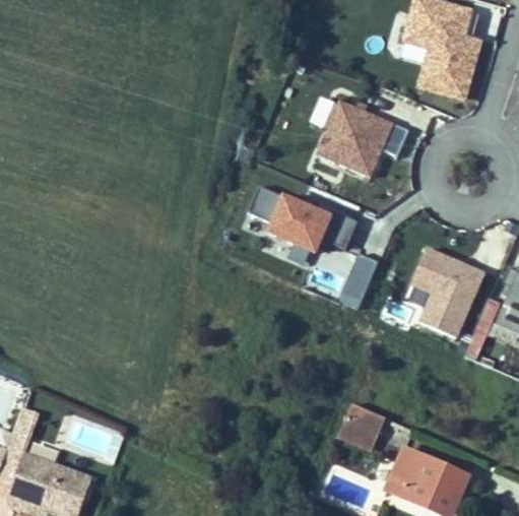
[(419,81),(464,93),(480,35),(468,31),(474,10),(438,0),(414,0),(406,33),(432,40),(419,81)]
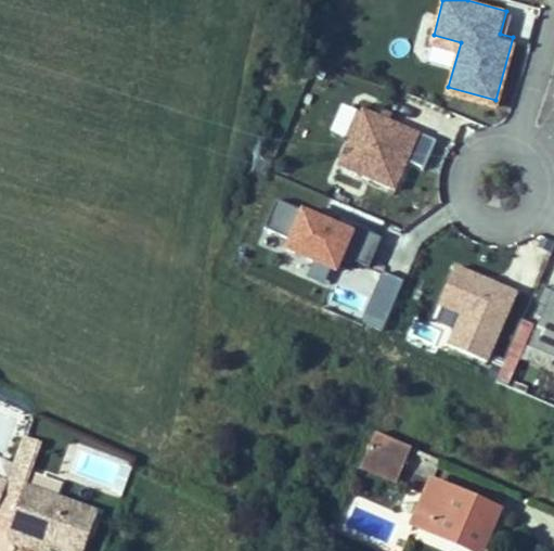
[(420,130),(362,105),(337,163),(395,188),(420,130)]
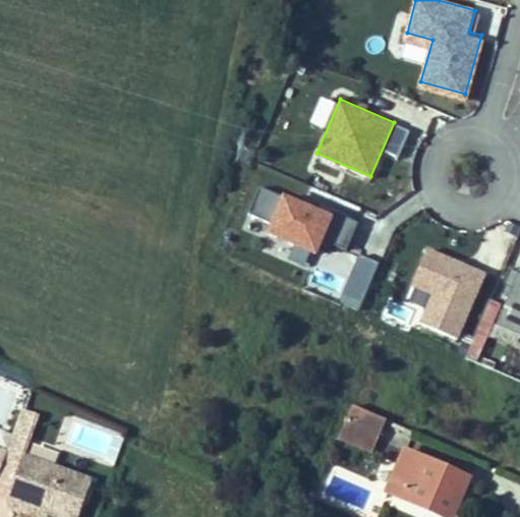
[(347,247),(359,221),(335,210),(332,216),(263,185),(250,212),(275,222),(272,231),(318,251),(323,237),(347,247)]
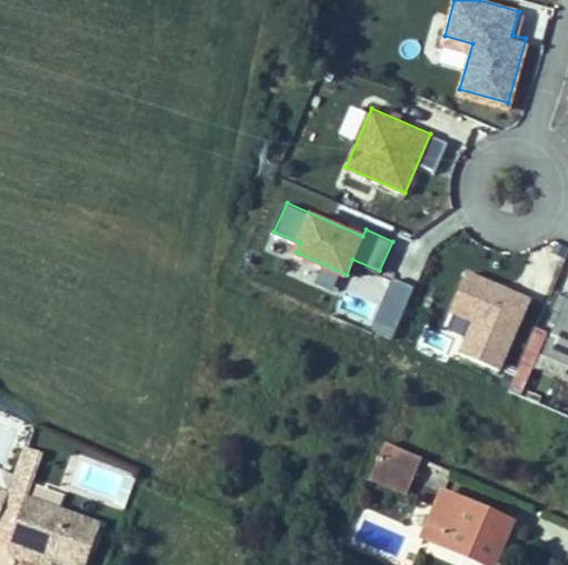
[(460,270),(445,329),(462,334),(456,356),(506,369),(528,289),(460,270)]
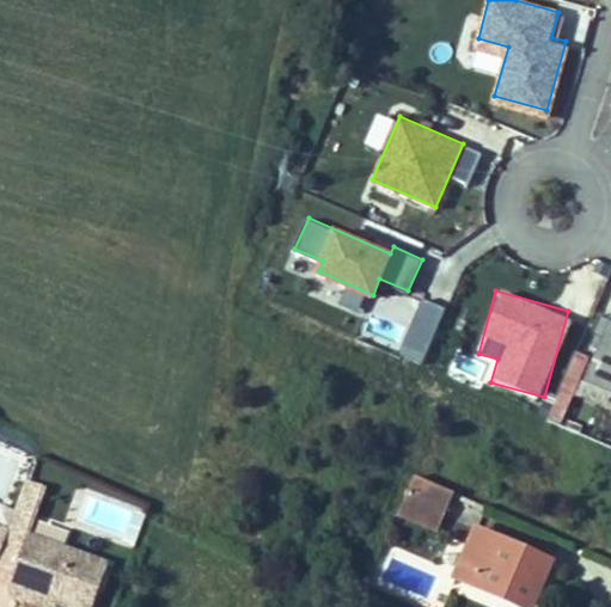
[(610,374),(590,365),(586,373),(610,384),(610,374)]
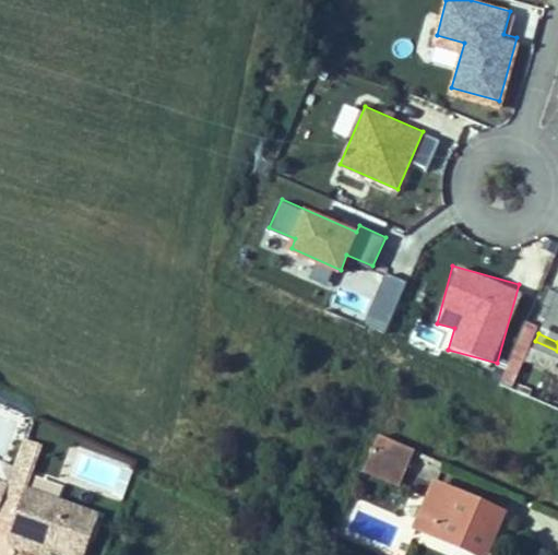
[(380,432),(371,450),(406,465),(415,446),(380,432)]
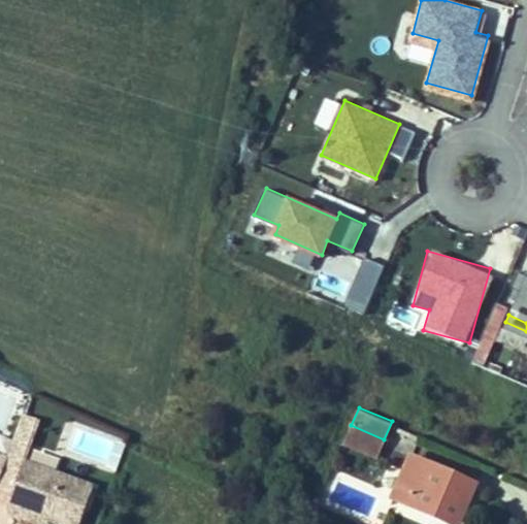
[(31,439),(38,420),(22,415),(14,433),(31,439)]
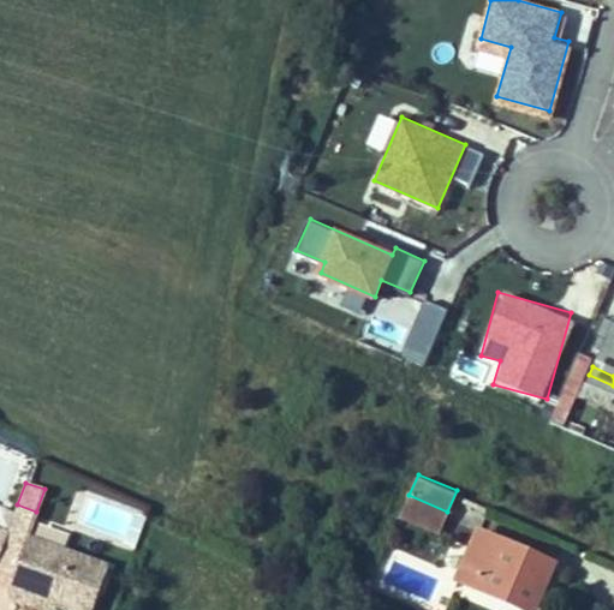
[(395,524),(434,540),(447,512),(409,495),(395,524)]
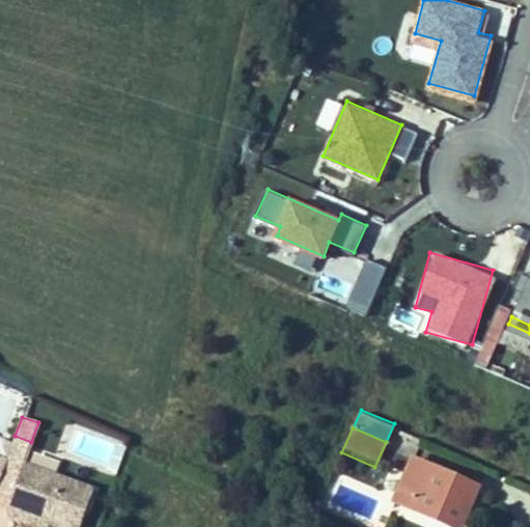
[(393,427),(388,445),(413,452),(418,435),(393,427)]
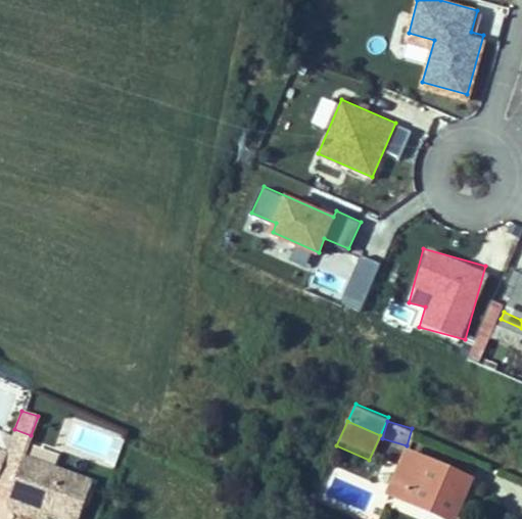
[(24,453),(31,435),(14,429),(8,447),(24,453)]
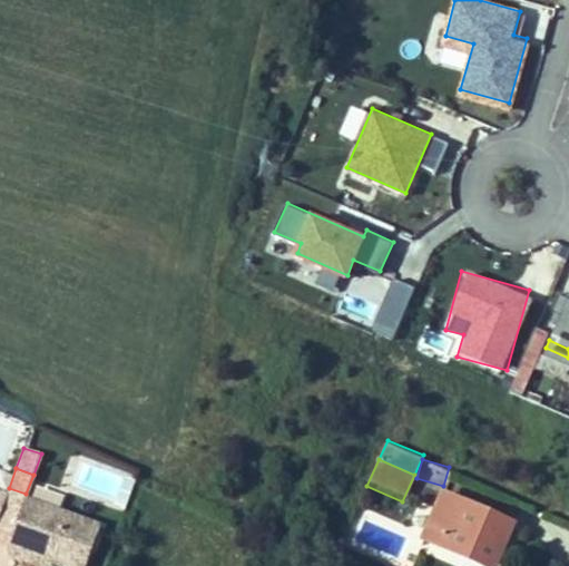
[(0,523),(13,528),(26,494),(9,488),(8,490),(0,514),(0,523)]
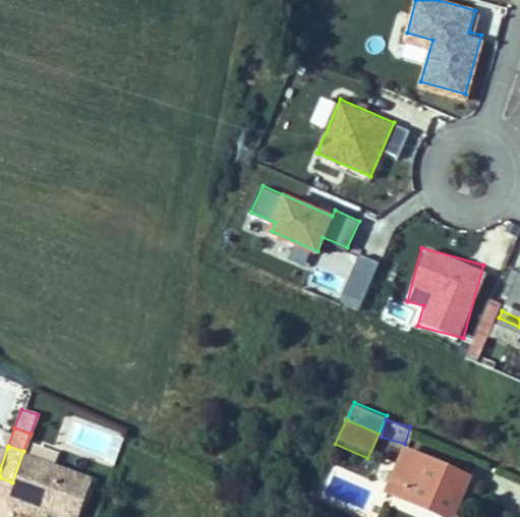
[(405,447),(386,493),(441,514),(445,505),(455,509),(470,474),(405,447)]
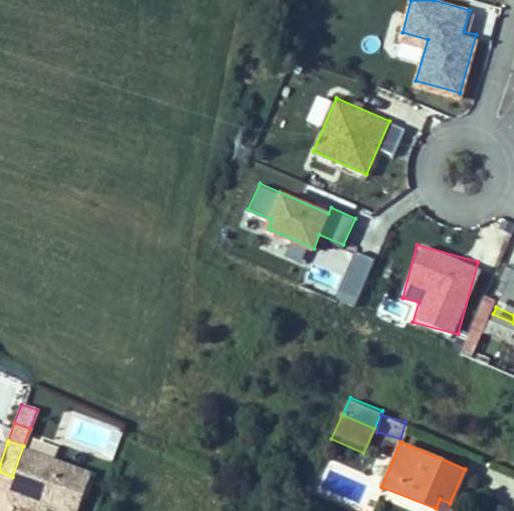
[(76,510),(92,472),(31,449),(23,446),(12,477),(8,488),(49,504),(68,510),(76,510)]
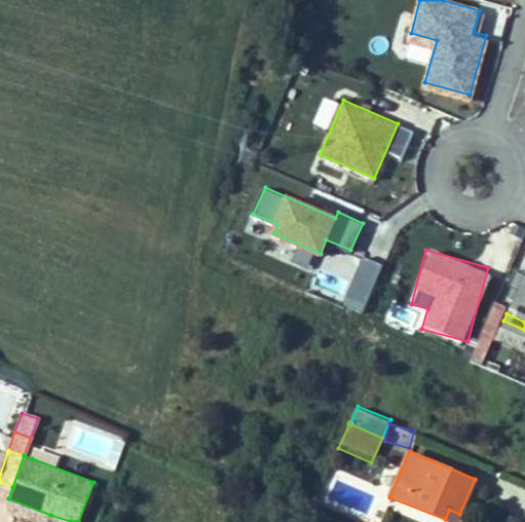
[(50,515),(8,498),(5,505),(47,520),(50,515)]
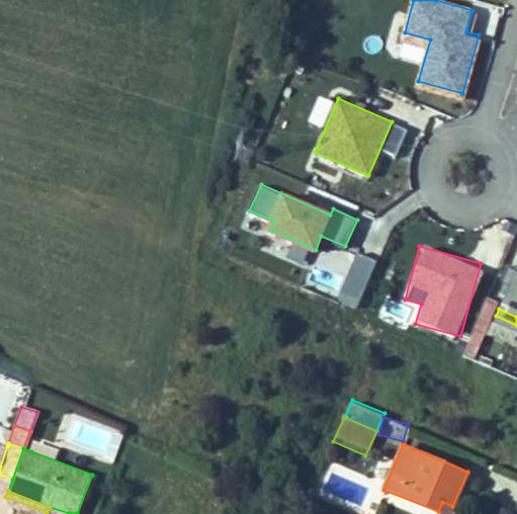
[(444,513),(448,513),(452,506),(442,502),(438,511),(444,513)]
